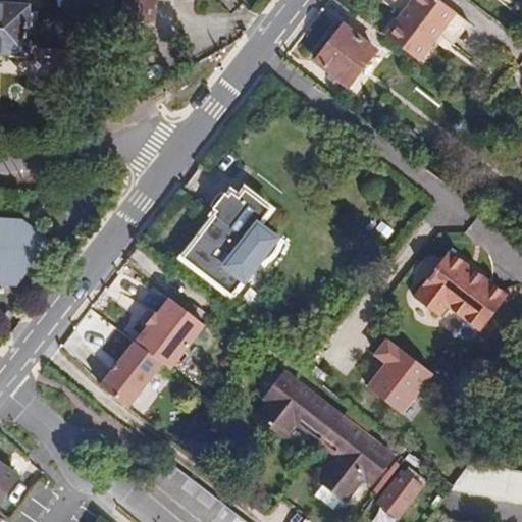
[(120,0),(118,27),(136,29),(136,21),(154,23),(156,2),(169,3),(169,0),(120,0)]
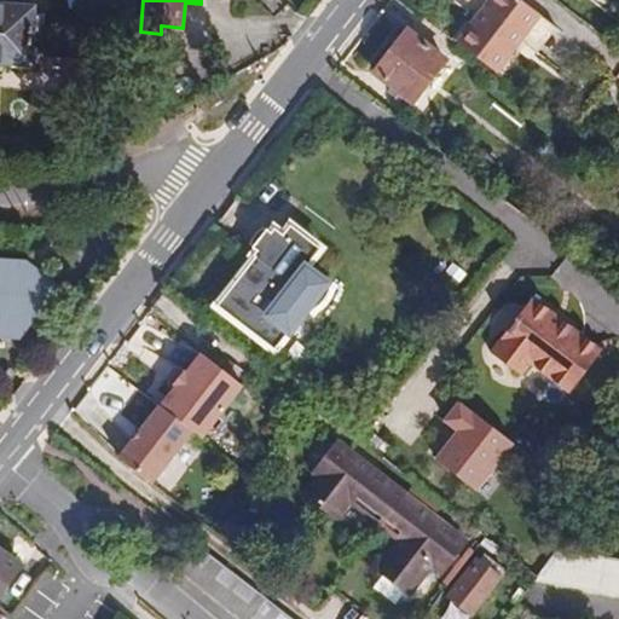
[(469,0),(482,11),(457,44),(496,73),(519,42),(534,55),(556,25),(541,15),(521,0),(469,0)]
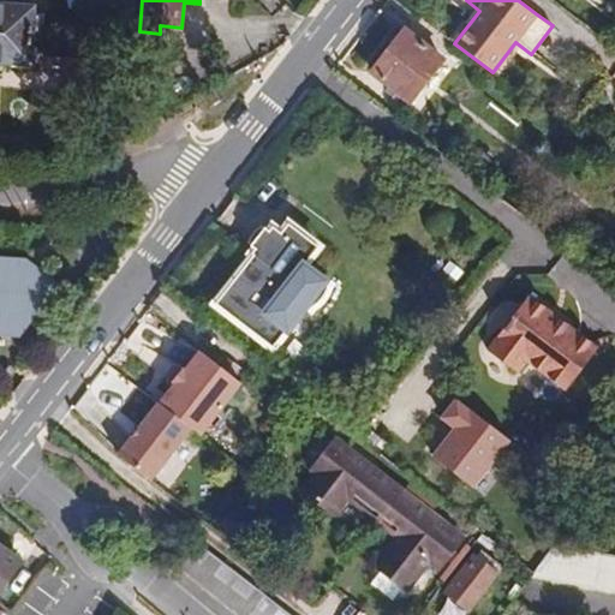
[(0,6),(0,61),(29,64),(33,9),(0,6)]
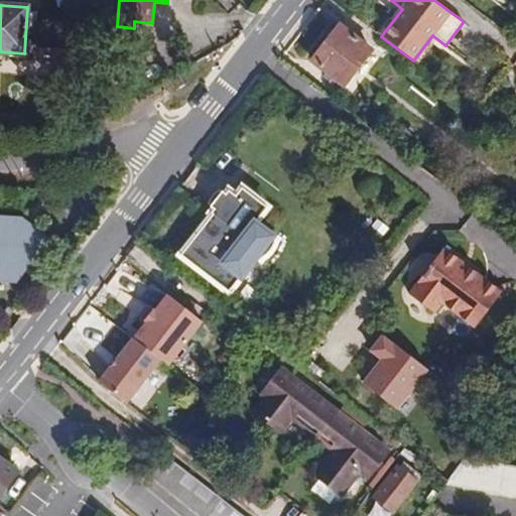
[(339,25),(311,60),(328,74),(325,79),(336,88),(340,83),(344,86),(381,36),(369,27),(349,12),(339,25)]
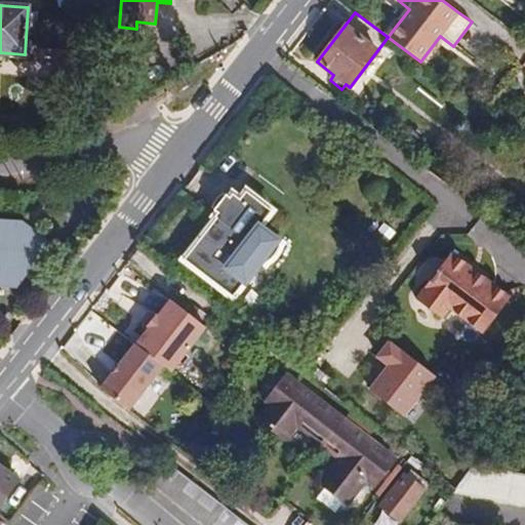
[(154,31),(155,24),(136,22),(136,29),(154,31)]
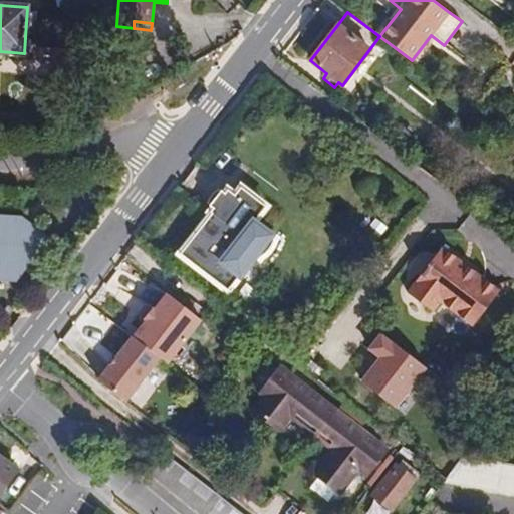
[(233,190),(265,214),(271,206),(239,181),(233,190)]
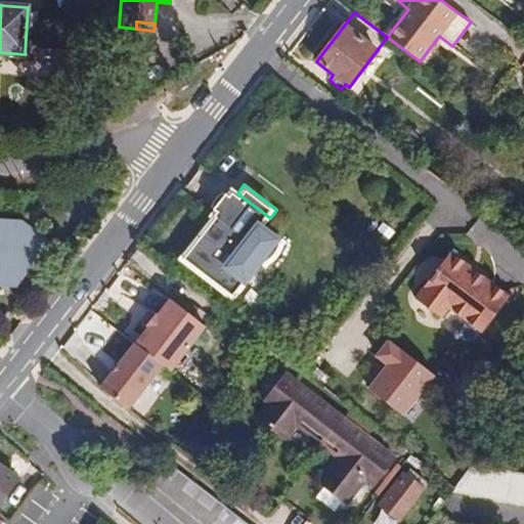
[(237,193),(231,188),(208,217),(213,220),(182,259),(232,298),(279,236),(265,225),(270,218),(237,193)]
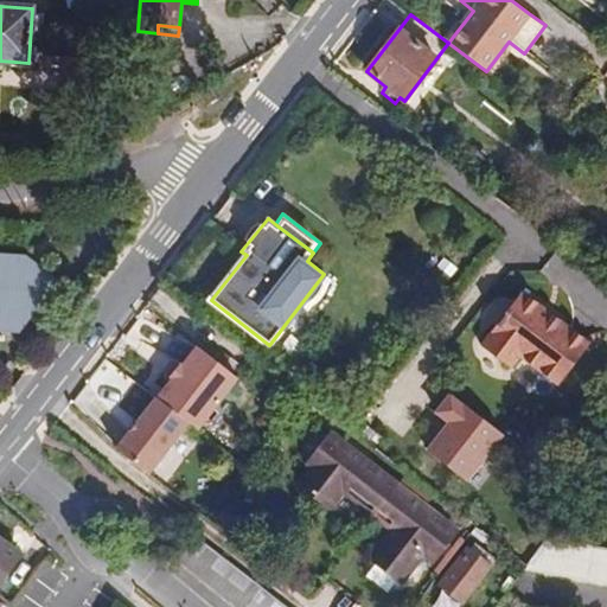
[(26,255),(0,253),(0,315),(30,319),(30,308),(37,308),(57,283),(44,273),(25,273),(26,255)]
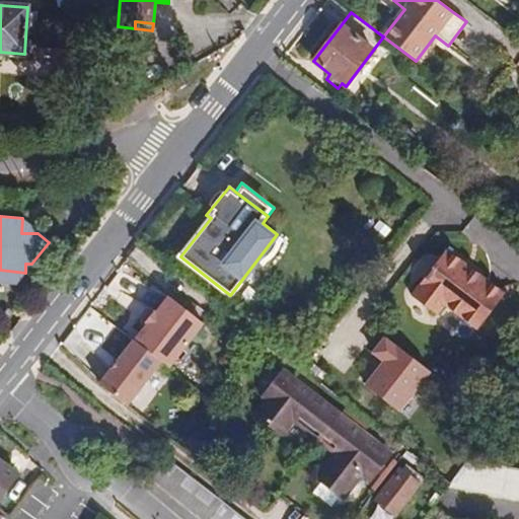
[(477,329),(504,294),(446,250),(413,295),(440,314),(447,305),(477,329)]
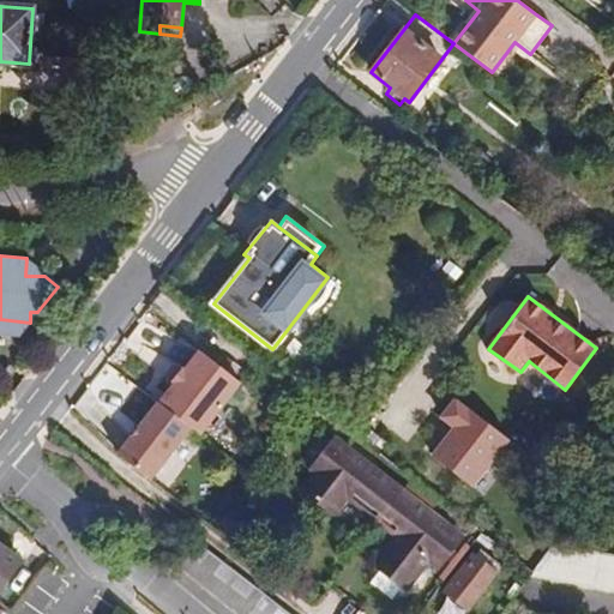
[(158,402),(118,453),(150,480),(191,427),(158,402)]
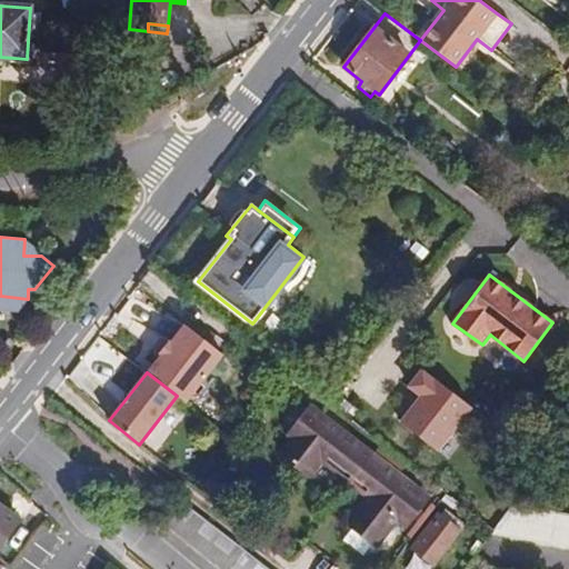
[(407,525),(428,497),(310,406),(288,435),(292,438),(281,453),(309,476),(321,460),(369,497),(348,523),(377,546),(398,518),(407,525)]
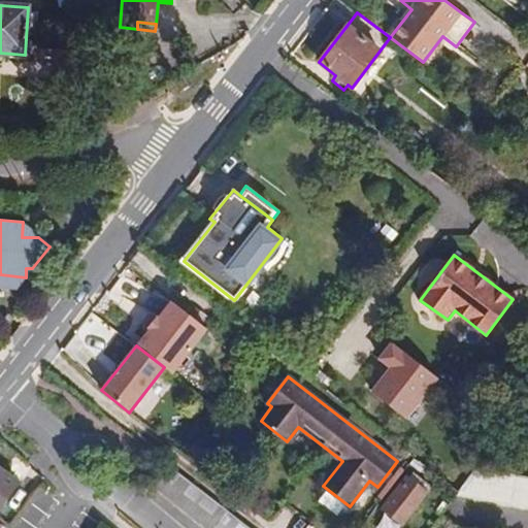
[(249,527),(169,466),(153,487),(203,527),(249,527)]
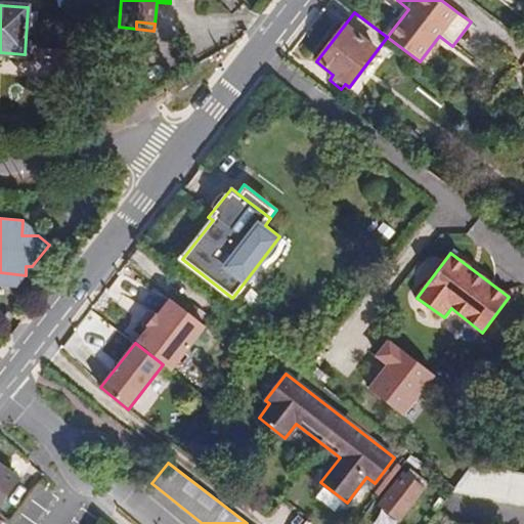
[(0,507),(19,478),(0,464),(0,507)]
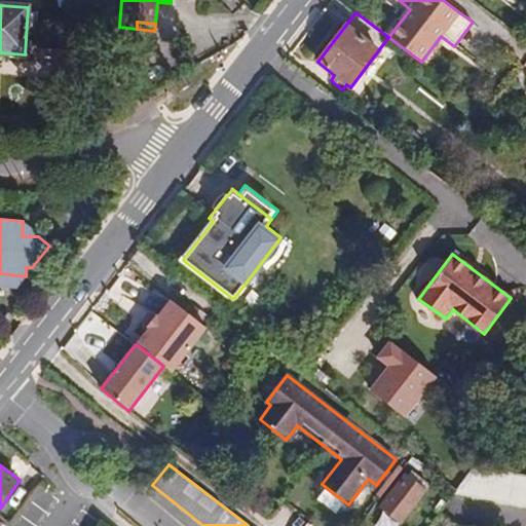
[(525,475),(474,466),(454,494),(525,505),(525,475)]
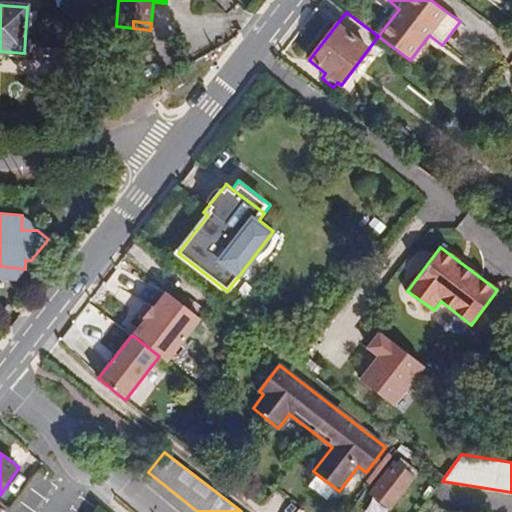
[(369,493),(389,509),(414,476),(394,461),(369,493)]
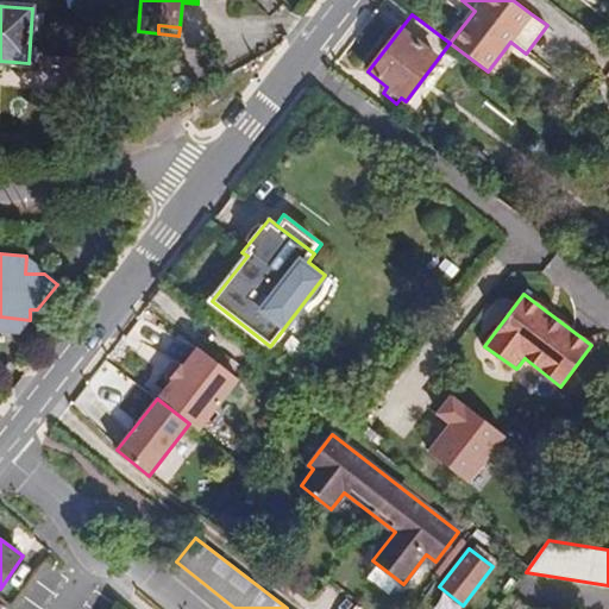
[(525,608),(528,606),(510,594),(498,608),(525,608)]
